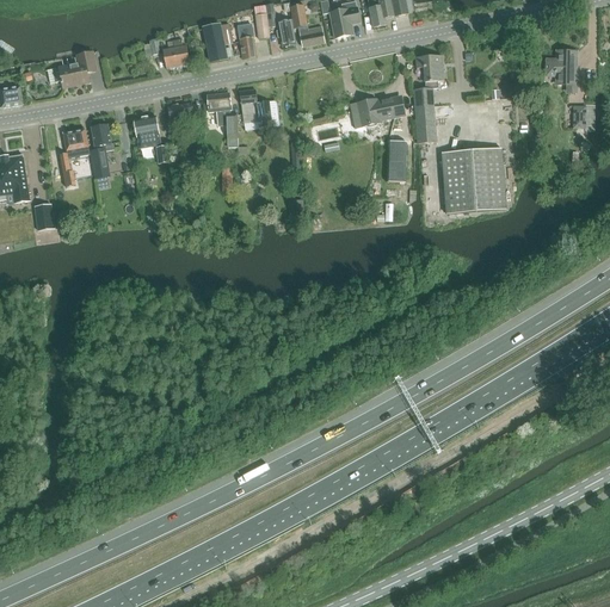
[(343,7),(330,10),(334,36),(353,32),(351,22),(361,20),(357,5),(356,0),(349,0),(342,1),(343,7)]
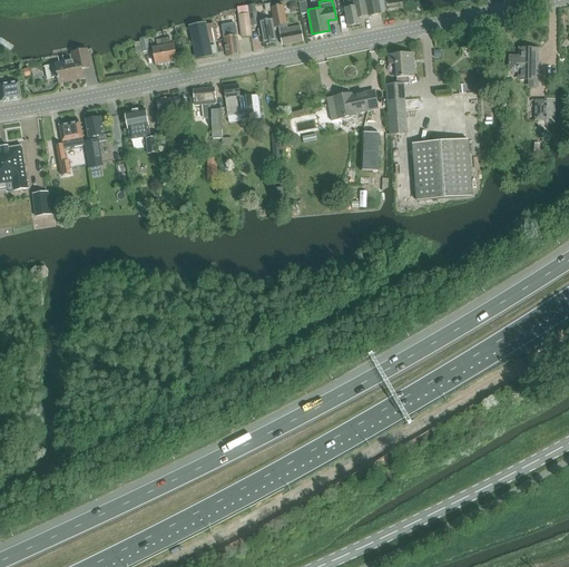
[(343,0),(347,23),(360,21),(359,15),(365,13),(363,0),(343,0)]
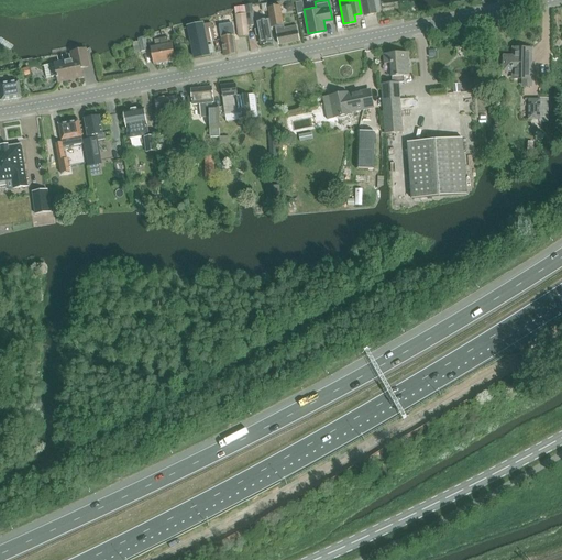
[(376,10),(374,0),(361,0),(364,13),(376,10)]
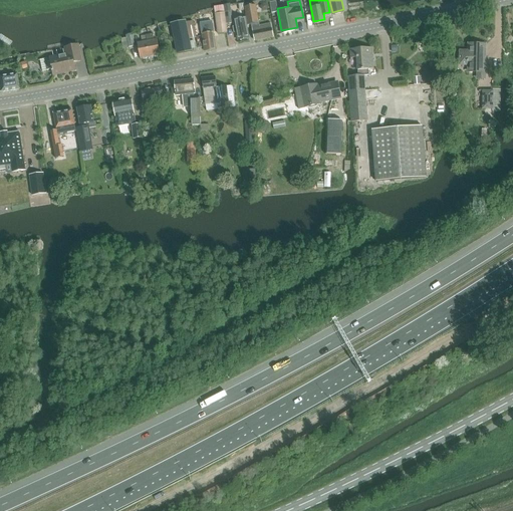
[(229,1),(223,2),(224,10),(225,19),(225,20),(231,19),(231,18),(230,10),(229,1)]
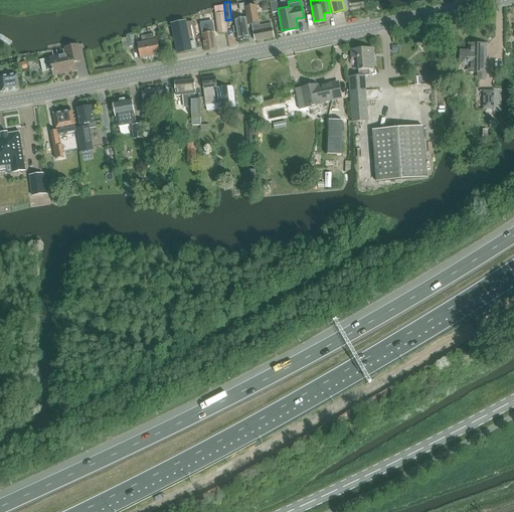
[(247,22),(251,22),(254,38),(274,35),(271,21),(259,23),(254,3),(244,4),(247,22)]
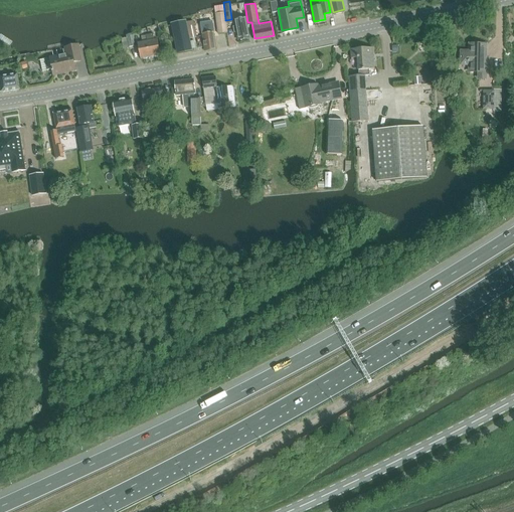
[(224,10),(215,11),(218,31),(227,30),(225,20),(224,10)]
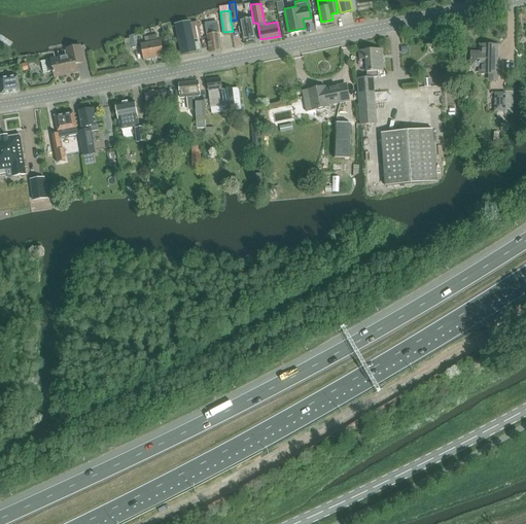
[(240,24),(238,25),(239,31),(242,31),(243,38),(254,36),(250,14),(239,16),(240,24)]
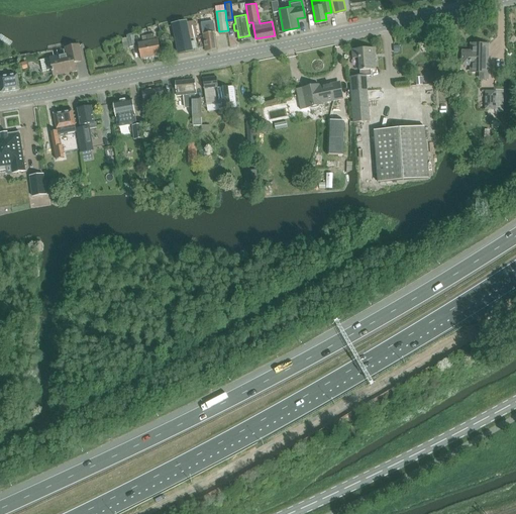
[(187,19),(187,18),(172,21),(178,50),(192,47),(189,35),(202,33),(205,49),(216,47),(212,21),(195,25),(193,18),(187,19)]
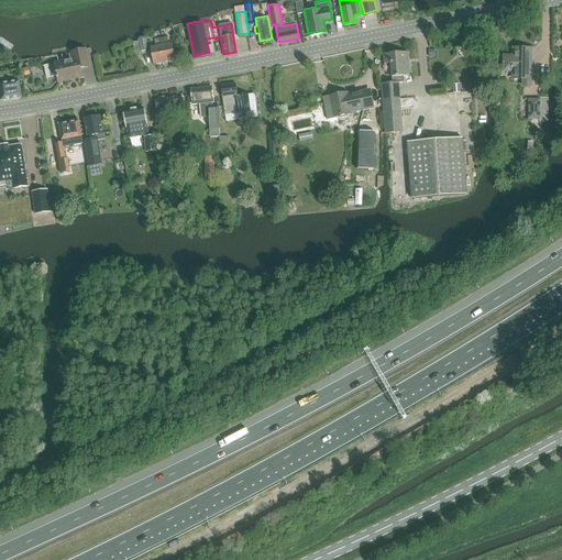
[(138,37),(140,48),(146,47),(144,34),(138,35),(138,37)]
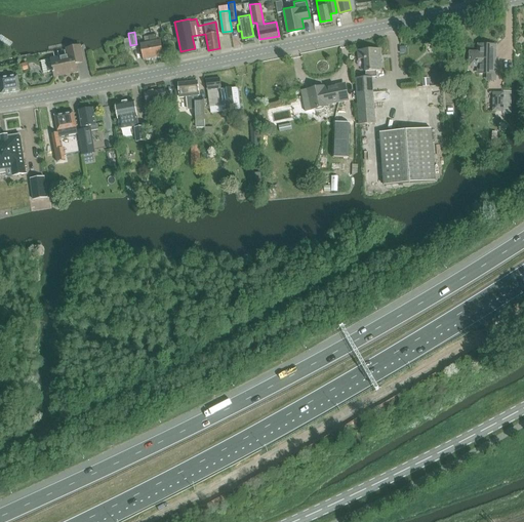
[(145,40),(139,41),(143,57),(146,56),(147,57),(149,56),(150,55),(156,54),(157,55),(160,54),(161,53),(163,53),(159,37),(157,38),(155,32),(148,33),(144,34),(145,40)]
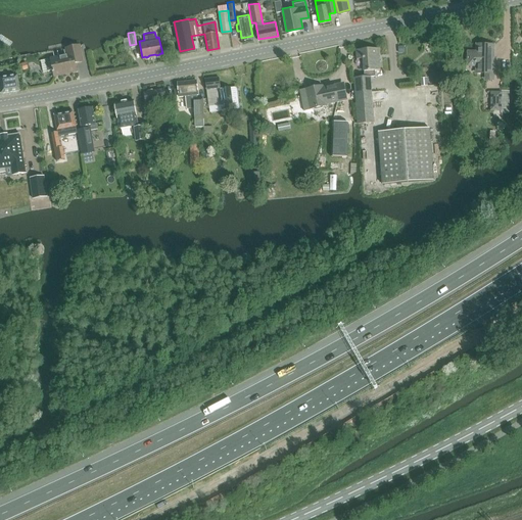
[(66,53),(45,57),(47,68),(51,67),(52,68),(53,68),(53,73),(76,68),(75,60),(82,59),(80,43),(65,46),(66,53)]
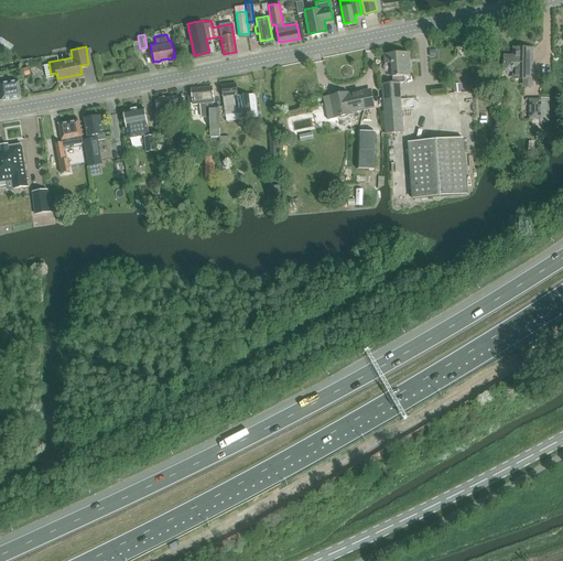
[(523,83),(530,83),(531,47),(515,47),(515,54),(505,54),(505,64),(513,64),(513,74),(523,74),(523,83)]
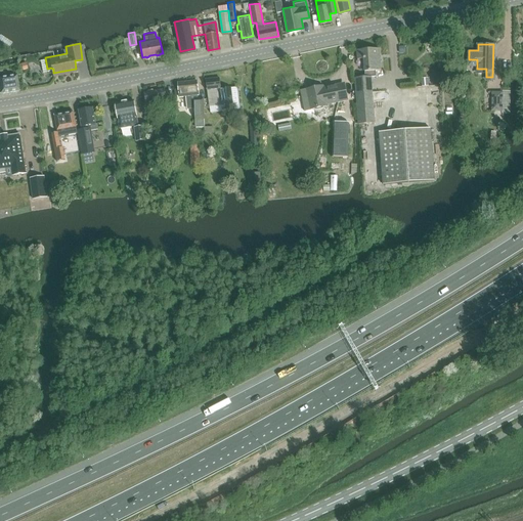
[(364,69),(364,74),(354,75),(358,122),(374,121),(371,75),(375,74),(375,69),(380,68),(379,46),(356,47),(357,57),(362,56),(363,69),(364,69)]
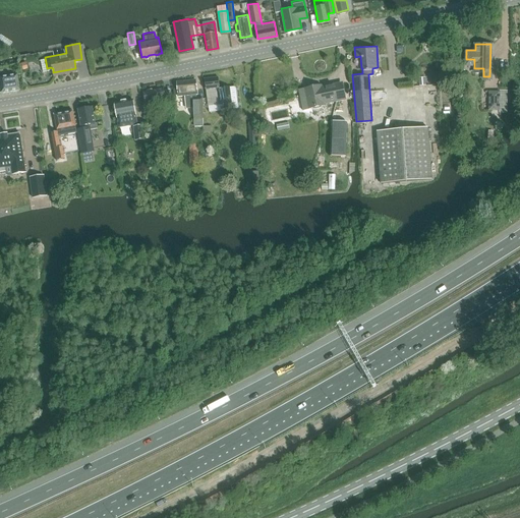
[(2,73),(0,73),(0,90),(18,88),(15,71),(2,73)]
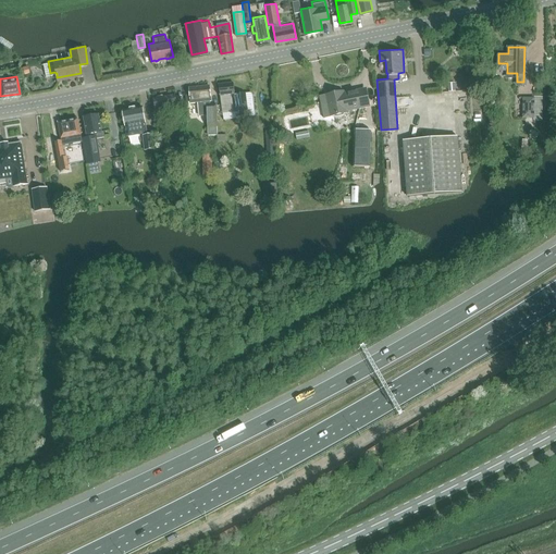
[(233,79),(219,82),(221,101),(235,99),(236,107),(247,106),(245,89),(234,91),(233,79)]
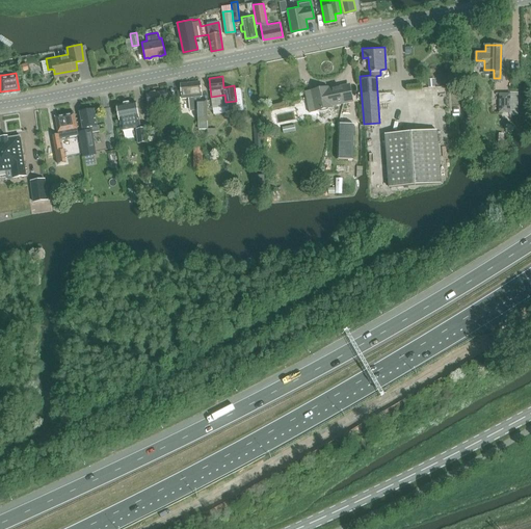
[(200,79),(180,81),(182,96),(188,96),(190,108),(198,107),(198,99),(201,99),(200,95),(201,95),(200,79)]
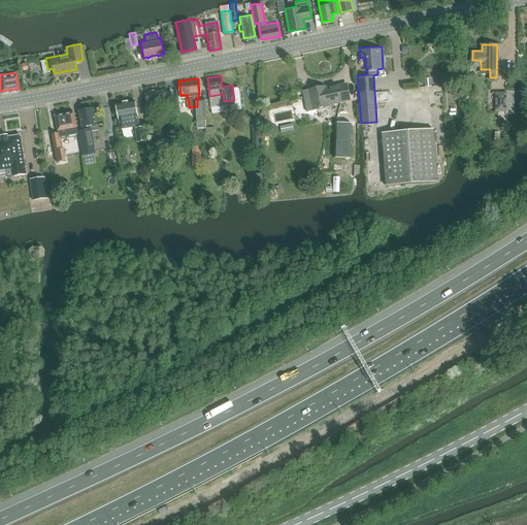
[(324,85),(309,88),(314,108),(316,107),(318,108),(325,107),(326,105),(328,104),(327,102),(350,97),(347,83),(324,88),(324,85)]
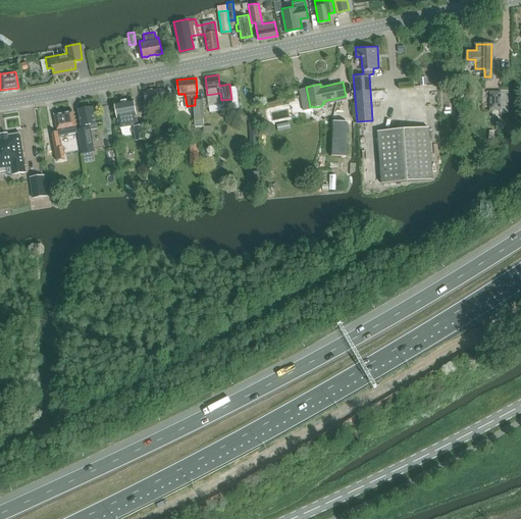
[(489,107),(501,108),(501,89),(489,89),(489,107)]
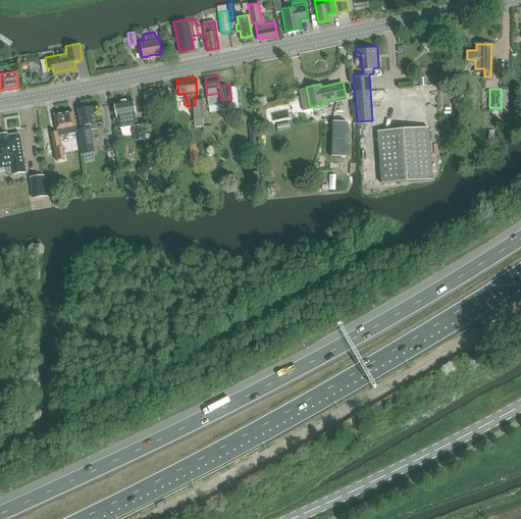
[(133,97),(113,100),(118,125),(131,123),(131,120),(137,119),(135,111),(133,97)]
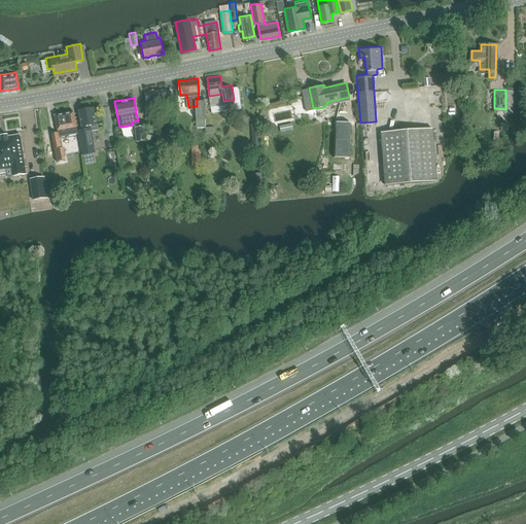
[(90,126),(91,129),(98,127),(97,121),(95,121),(92,106),(78,108),(81,125),(82,125),(82,127),(90,126)]
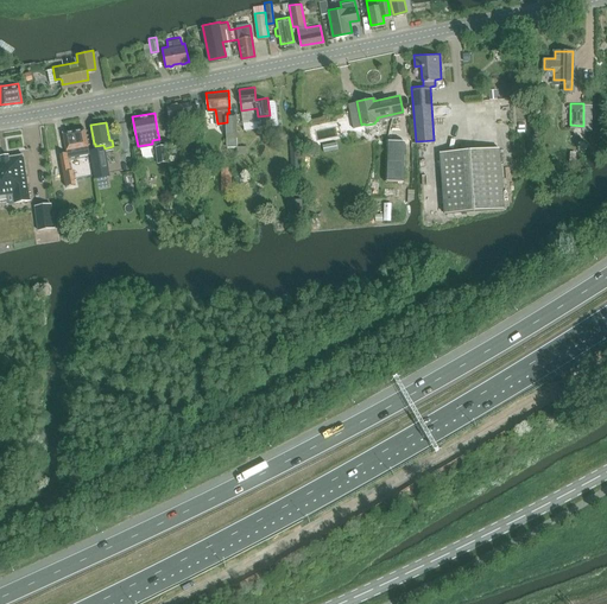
[(67,151),(59,152),(63,170),(62,170),(63,177),(69,176),(74,176),(73,169),(70,169),(68,156),(77,154),(76,146),(87,145),(83,126),(62,129),(67,151)]
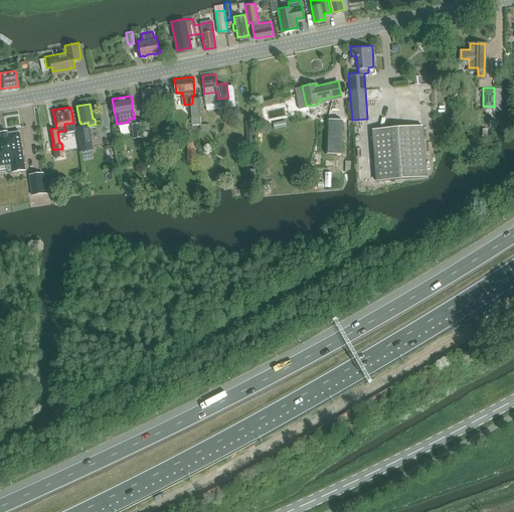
[(251,117),(244,118),(246,141),(253,140),(251,117)]
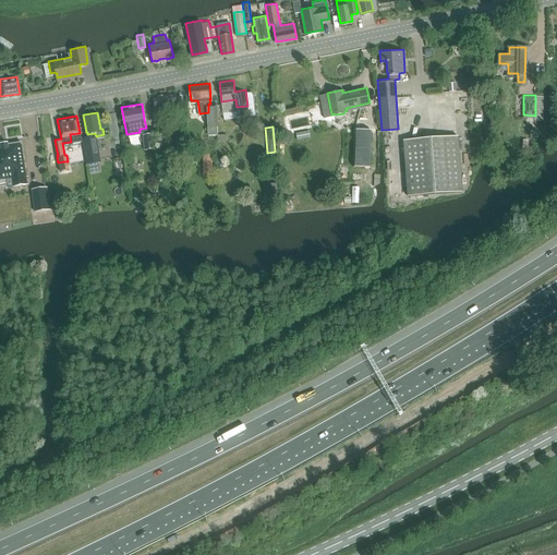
[(309,128),(295,131),(297,137),(310,134),(309,128)]
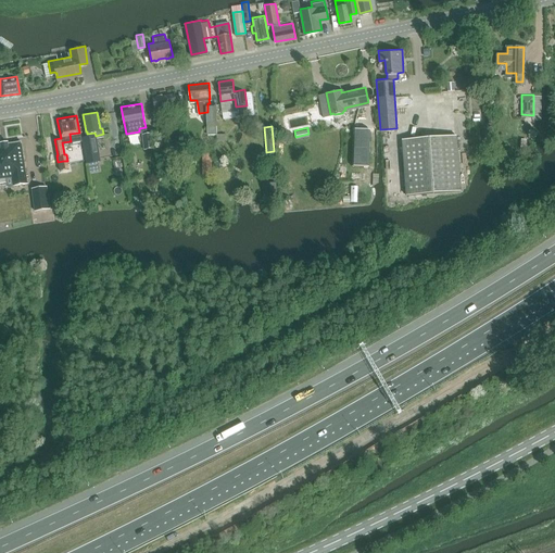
[(353,127),(351,164),(368,164),(370,127),(357,127),(353,127)]
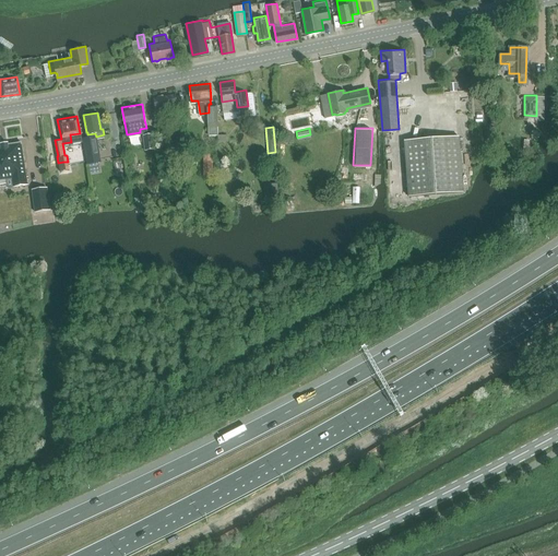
[(153,131),(143,132),(144,149),(155,148),(153,131)]
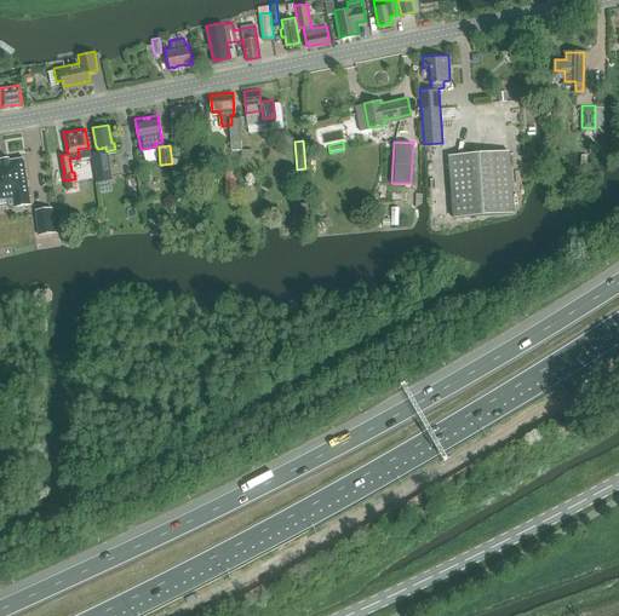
[(105,148),(92,150),(96,172),(97,179),(108,177),(107,170),(109,170),(107,151),(105,148)]
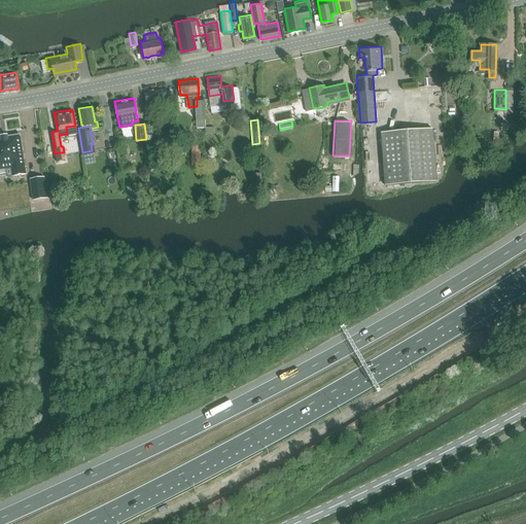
[(436,179),(432,127),(381,131),(385,182),(436,179)]
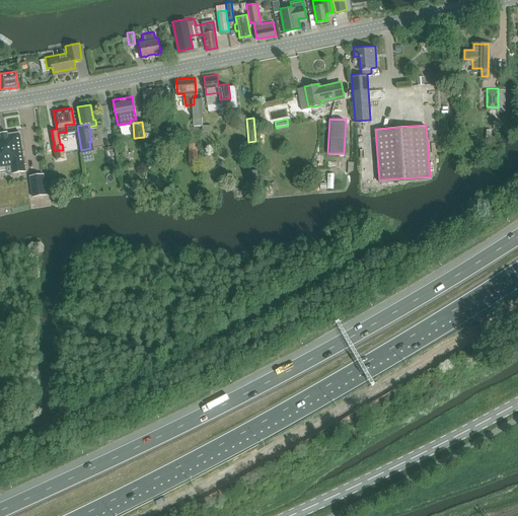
[(0,132),(0,164),(5,164),(10,163),(11,170),(25,168),(19,129),(7,131),(7,130),(0,131),(0,132)]
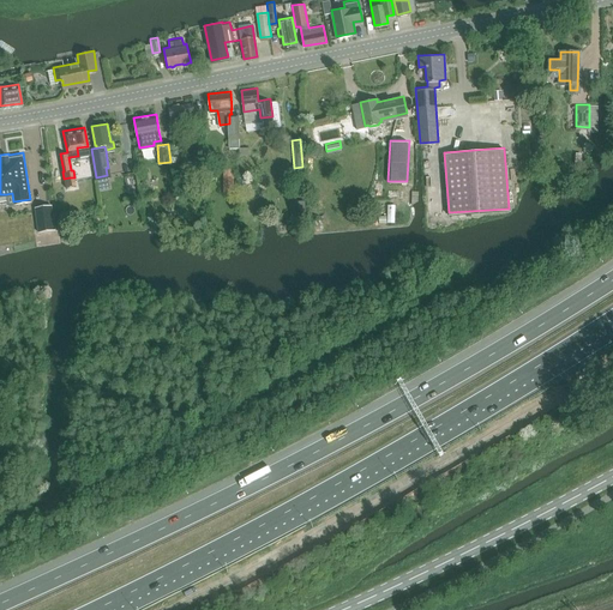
[(223,174),(223,191),(233,191),(233,174),(223,174)]
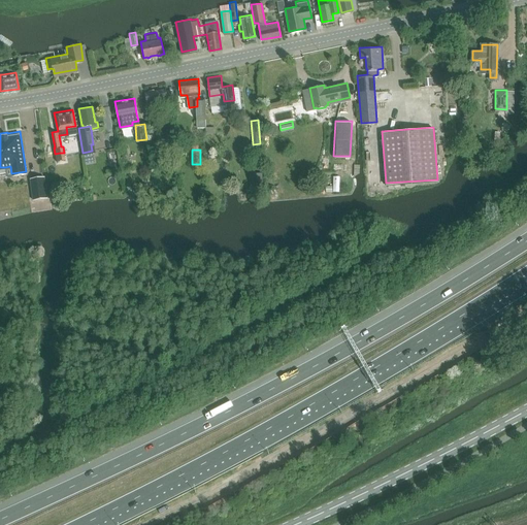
[(46,196),(43,174),(29,176),(32,198),(46,196)]
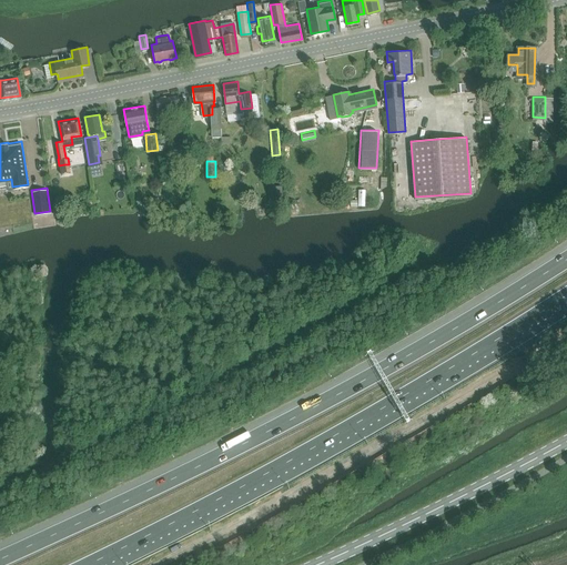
[(159,195),(149,197),(150,205),(160,203),(159,195)]
